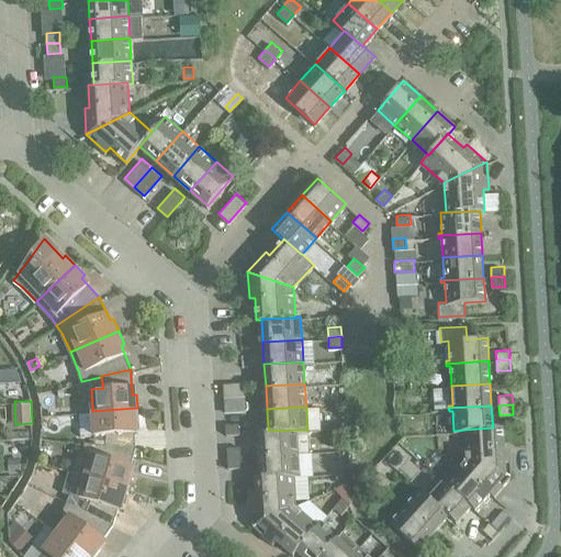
[(107,432),(104,443),(104,444),(135,447),(134,422),(137,422),(137,408),(92,411),(93,433),(107,432)]
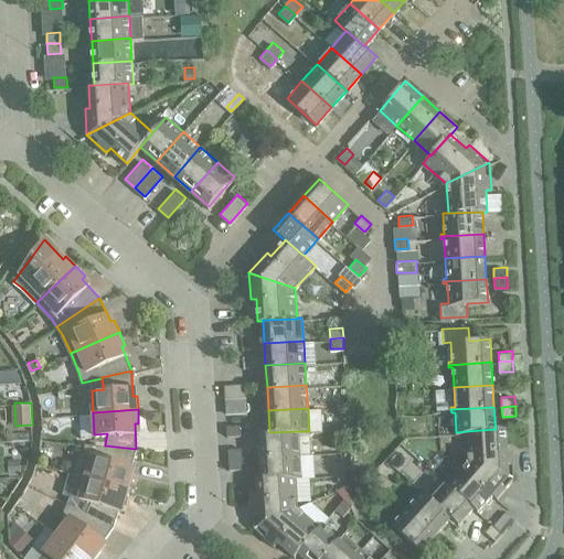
[(227,425),(227,434),(241,433),(241,423),(227,425)]
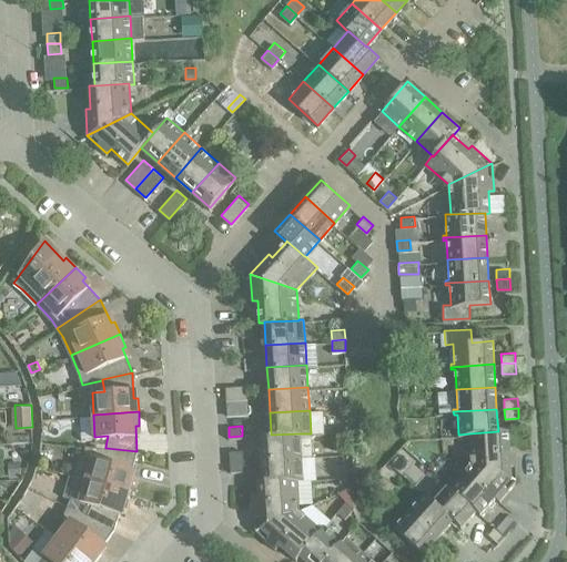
[(469,433),(471,463),(517,479),(515,452),(509,453),(508,430),(498,431),(469,433)]
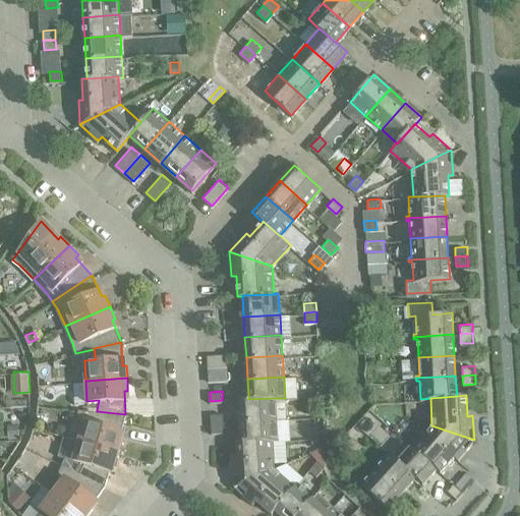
[(239,399),(240,420),(277,418),(275,398),(248,399),(248,398),(239,399)]
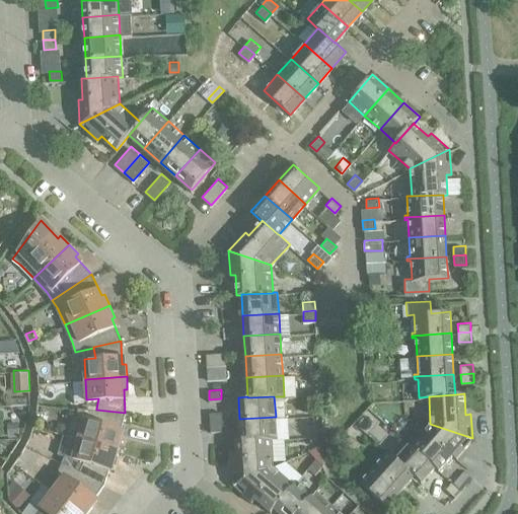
[(83,419),(78,438),(119,449),(122,437),(119,436),(125,413),(96,410),(96,409),(78,407),(77,417),(83,419)]
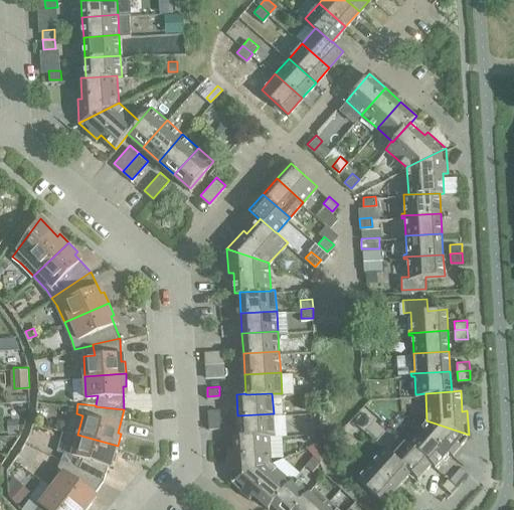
[(208,408),(209,417),(221,416),(220,407),(208,408)]
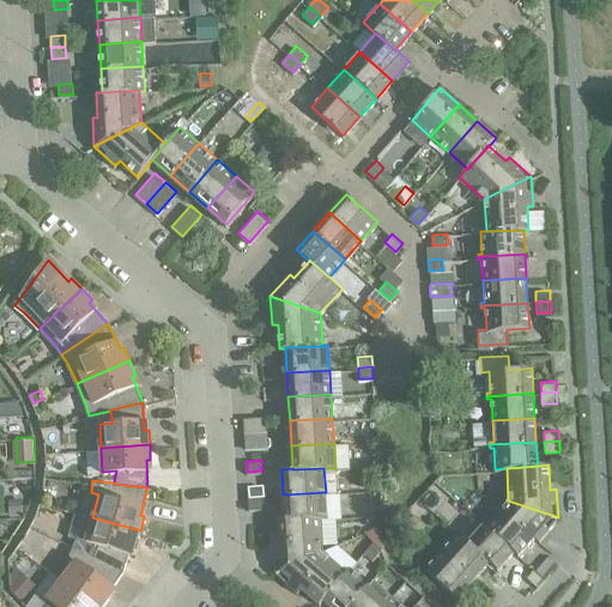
[(283,495),(284,519),(284,520),(321,517),(327,517),(326,492),(283,495)]
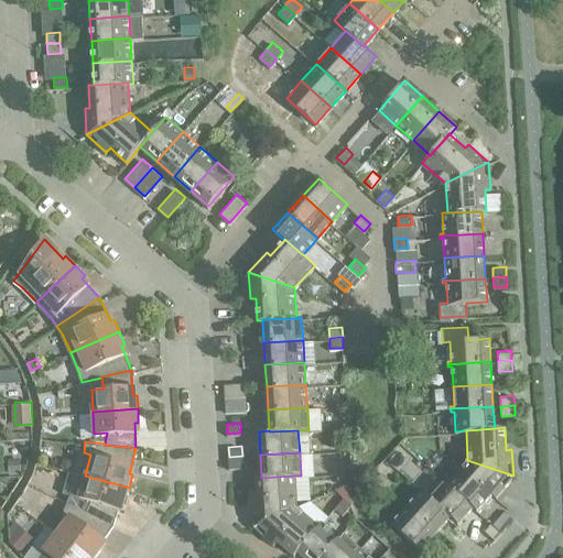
[(242,456),(229,457),(229,467),(242,467),(242,456)]
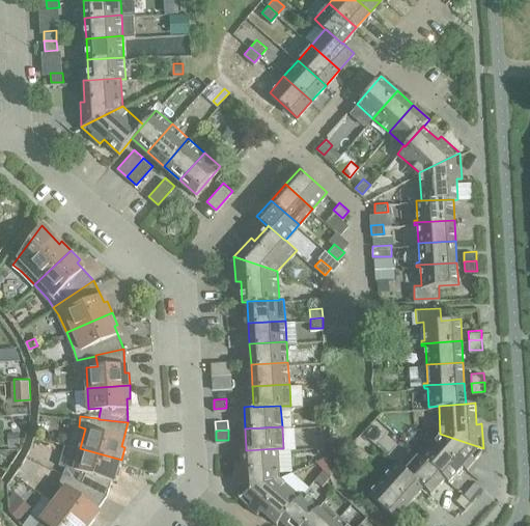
[(19,431),(8,432),(9,447),(20,446),(19,431)]
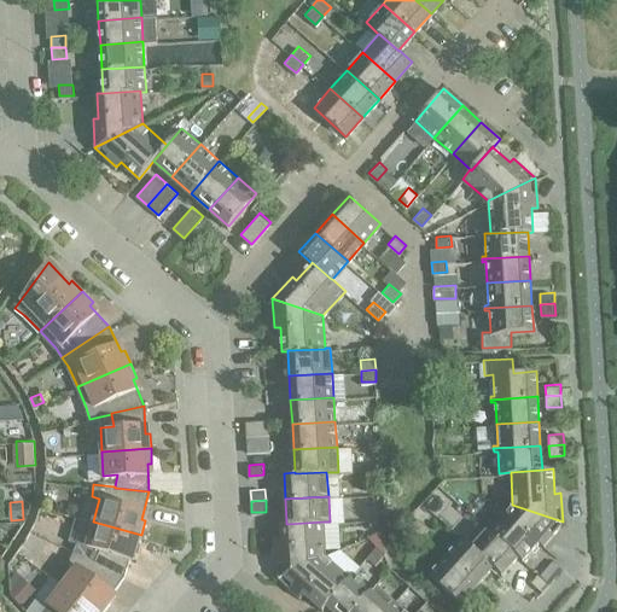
[(512,505),(492,529),(490,529),(518,554),(523,559),(539,540),(543,545),(563,522),(512,505)]
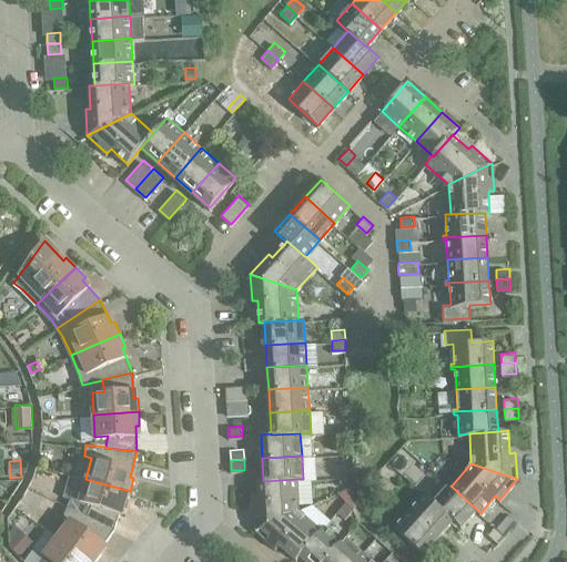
[(384,474),(377,481),(387,491),(394,483),(384,474)]
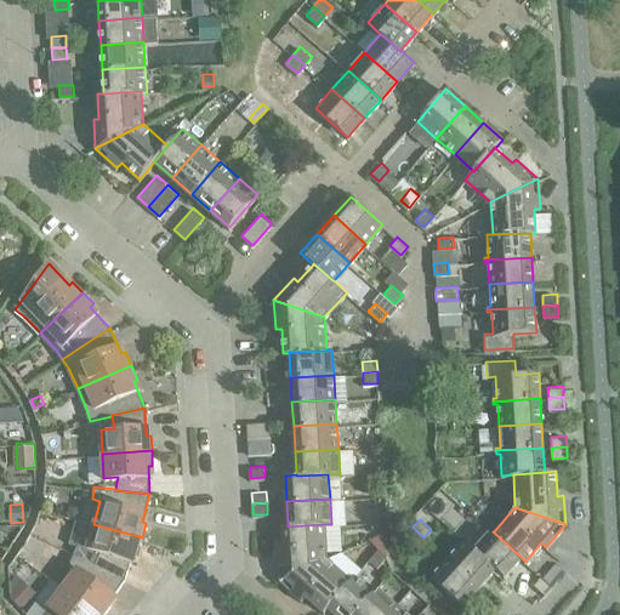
[(101,551),(95,562),(125,578),(134,551),(137,552),(142,537),(94,524),(87,546),(101,551)]
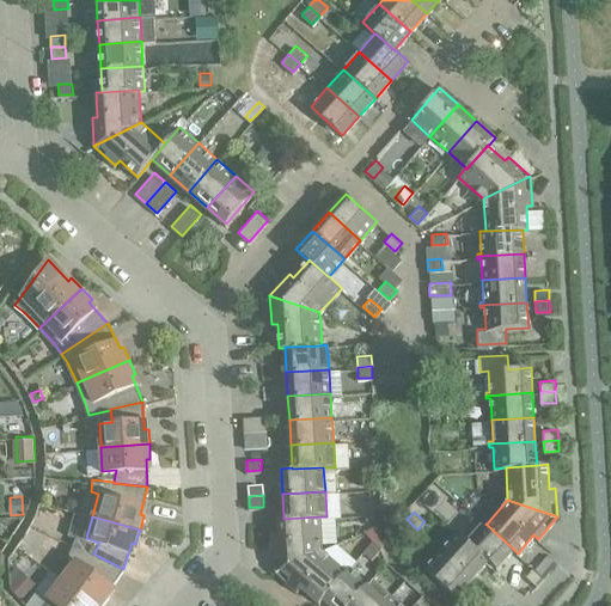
[(274,543),(275,571),(323,549),(321,516),(283,519),(283,518),(277,518),(280,543),(274,543)]
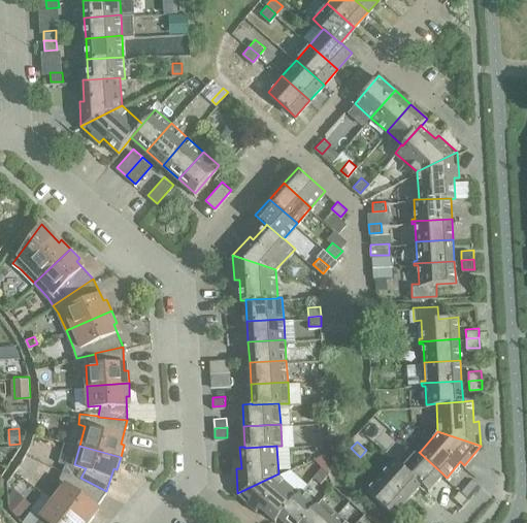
[(360,457),(351,448),(344,455),(354,463),(360,457)]
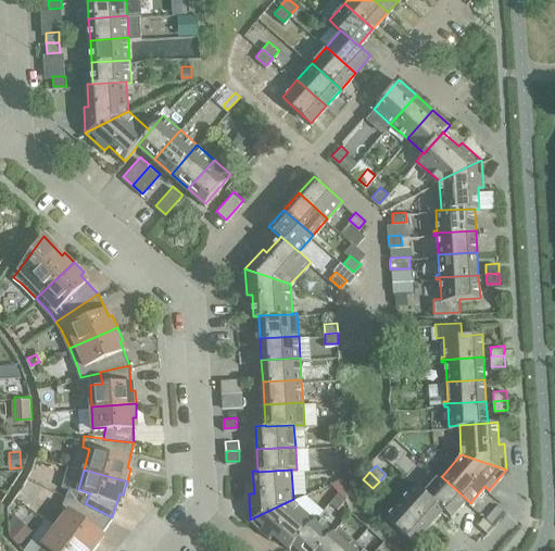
[(438,473),(423,489),(444,509),(443,509),(452,516),(466,499),(441,476),(442,476),(438,473)]
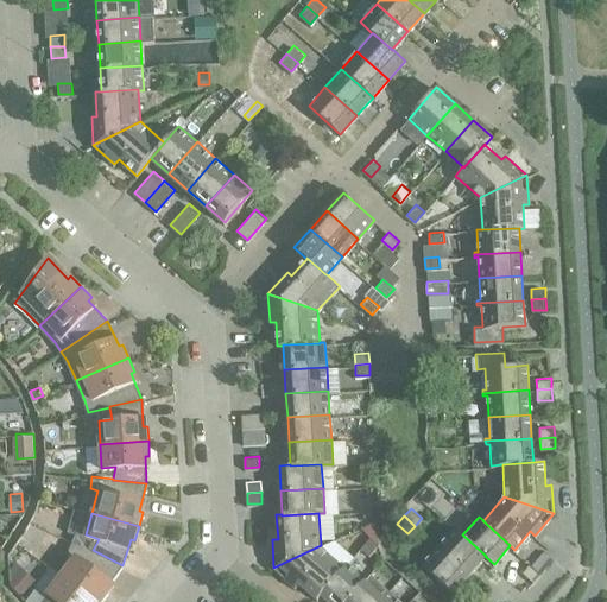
[(454,527),(437,545),(469,574),(485,556),(486,556),(462,534),(454,527)]
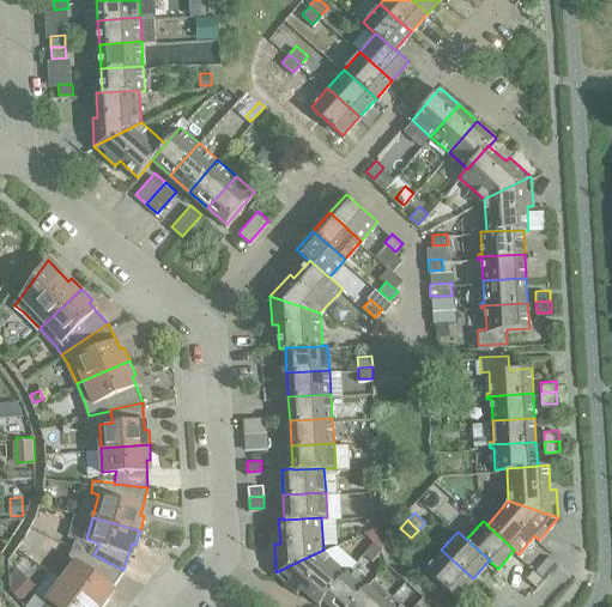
[(374,540),(364,551),(373,558),(382,547),(374,540)]
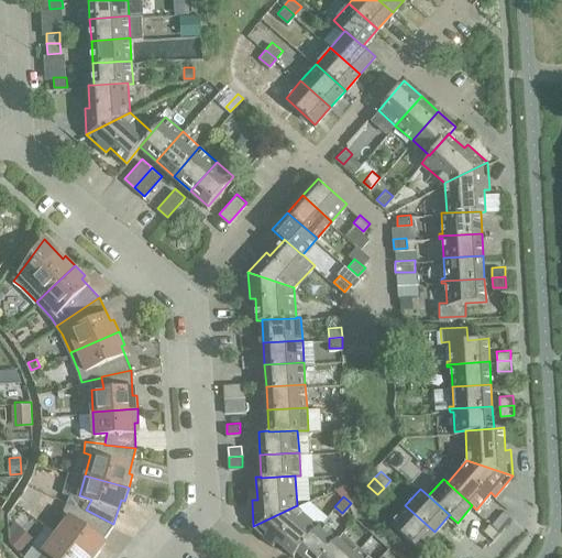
[(69,515),(57,532),(92,557),(101,547),(98,545),(113,524),(86,510),(67,501),(63,511),(69,515)]
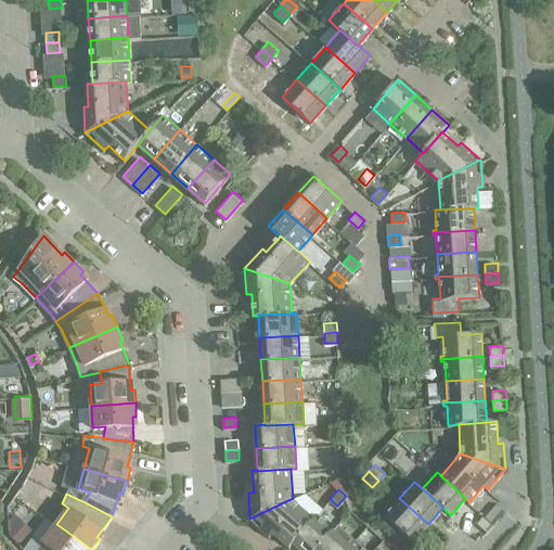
[(290,547),(293,542),(292,542),(314,517),(293,498),(249,519),(269,536),(273,533),(290,547)]
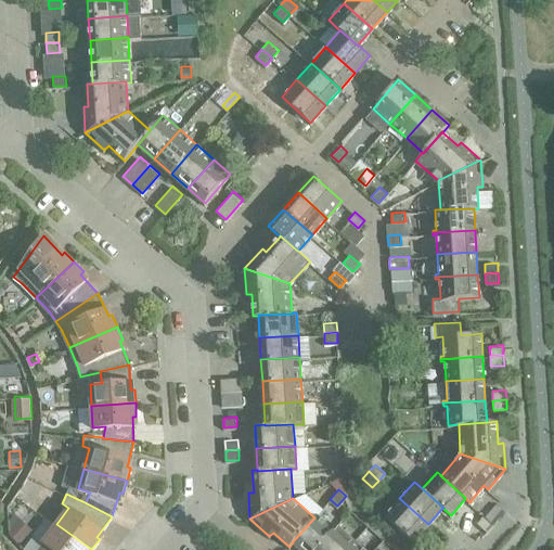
[(428,524),(399,498),(385,515),(413,541),(428,524)]
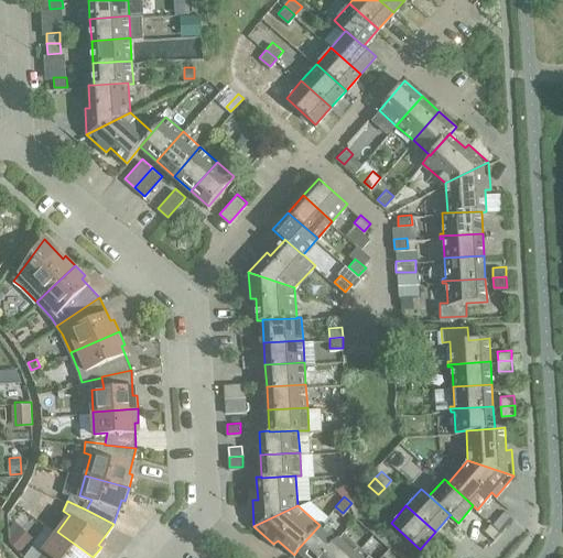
[(505,511),(493,523),(493,524),(501,532),(513,518),(505,511)]
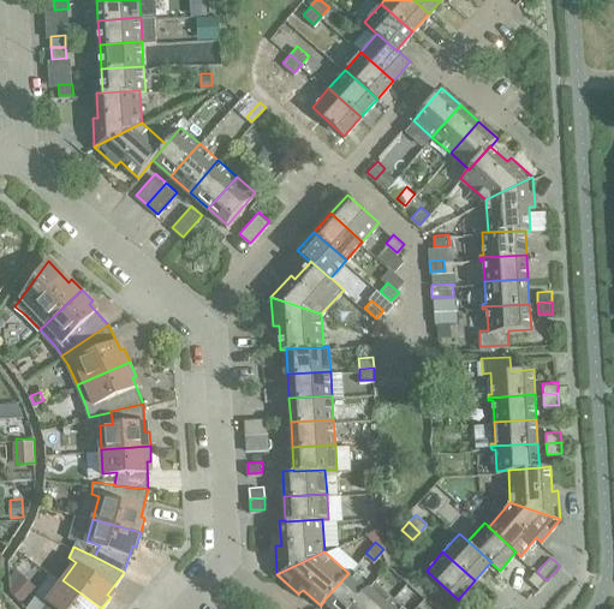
[(333,608),(349,608),(371,585),(370,584),(352,568),(349,573),(323,601),(325,601),(333,608)]
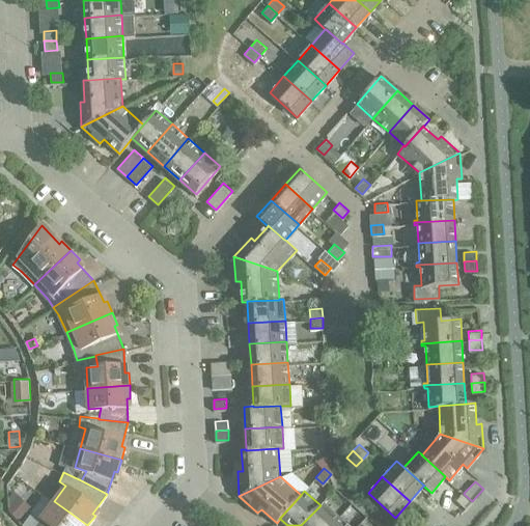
[(456,499),(464,506),(466,507),(472,501),(464,494),(464,493),(463,492),(456,499)]
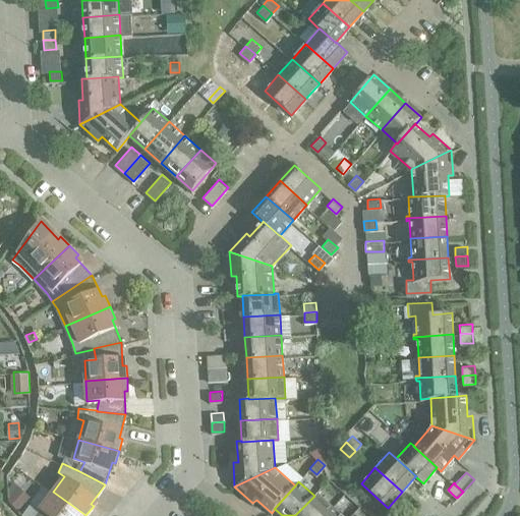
[(85,515),(53,492),(41,508),(50,515),(48,515),(85,515)]
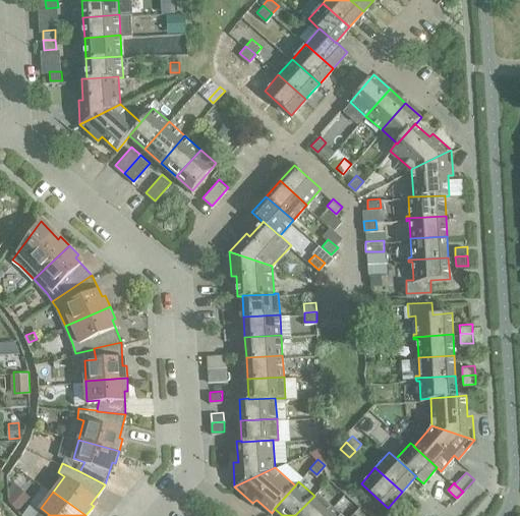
[(323,515),(333,506),(316,492),(313,495),(314,496),(295,515),(323,515)]
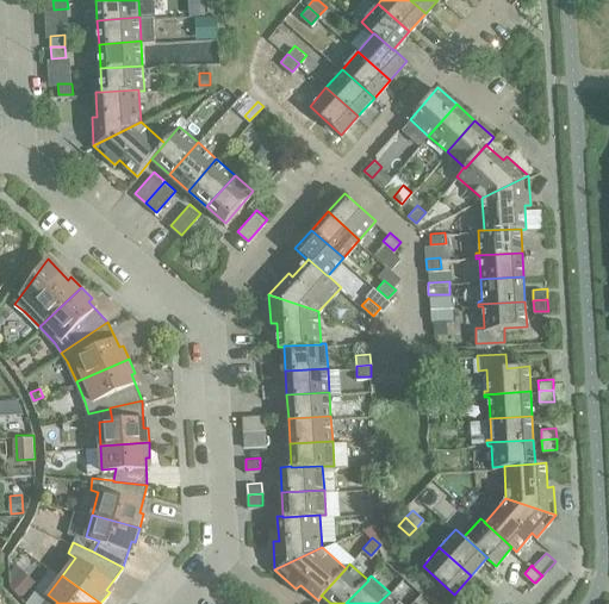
[(403,603),(390,592),(378,603),(403,603)]
